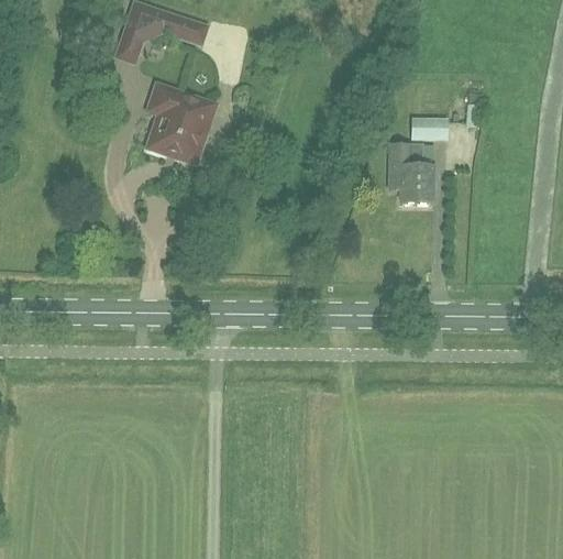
[(134,1),(123,34),(141,40),(165,31),(181,36),(188,19),(134,1)]
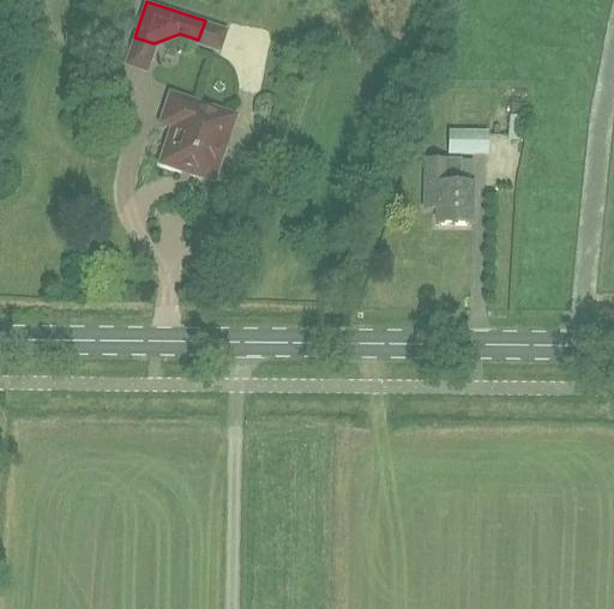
[(187,122),(196,100),(170,91),(163,112),(168,121),(172,122),(163,151),(167,161),(193,170),(200,149),(198,148),(203,134),(198,132),(199,127),(187,122)]
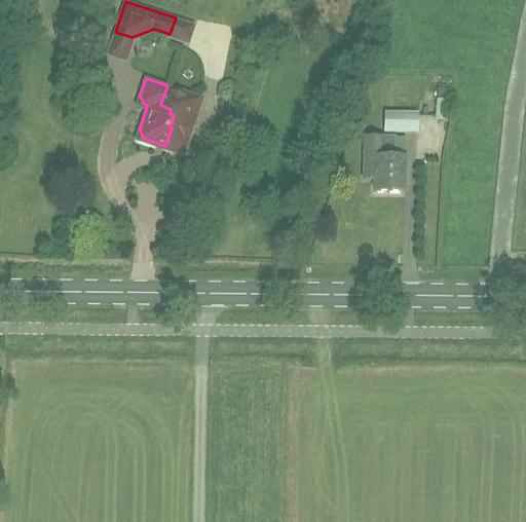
[(200,97),(167,85),(160,105),(171,109),(170,113),(174,115),(170,126),(172,127),(165,146),(176,149),(184,145),(200,97)]
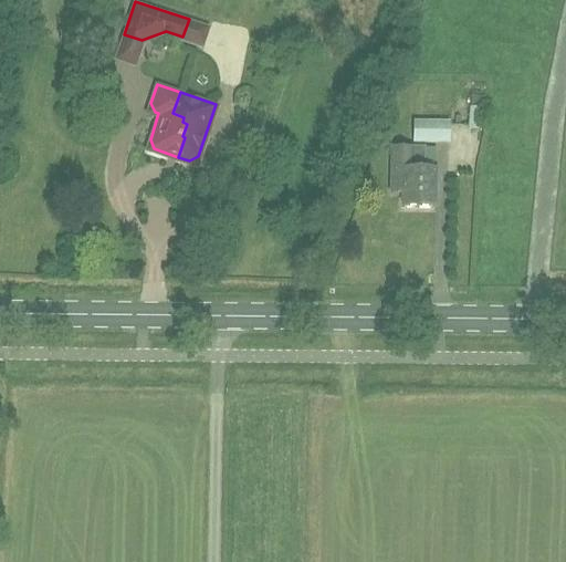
[(483,126),(483,105),(469,104),(469,126),(483,126)]
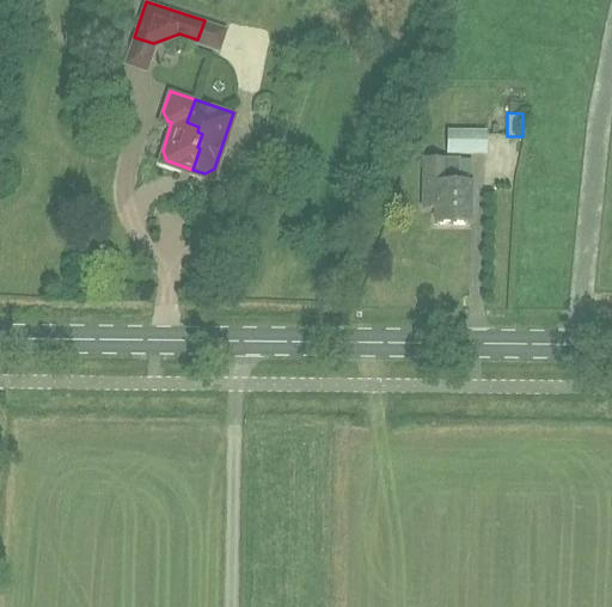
[(485,151),(485,128),(447,127),(446,151),(485,151)]
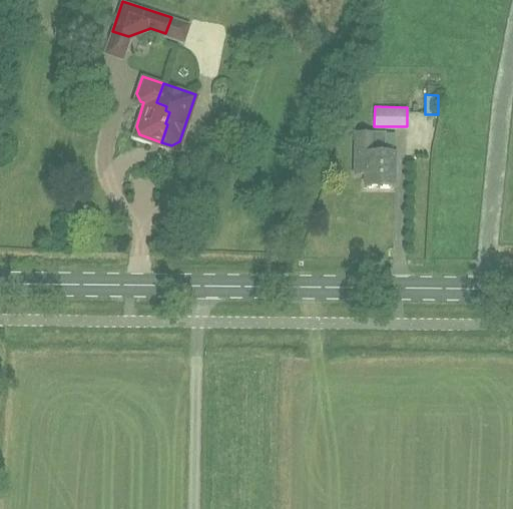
[(393,184),(394,151),(384,151),(384,131),(355,131),(355,171),(364,171),(364,184),(393,184)]
